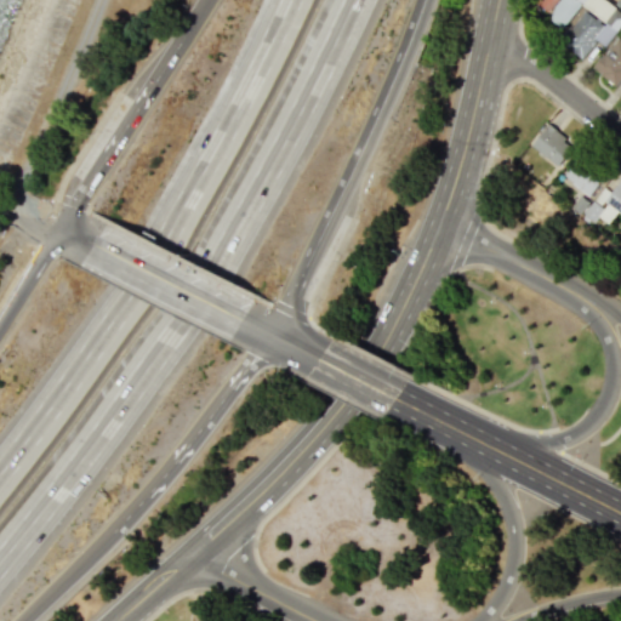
[(531,0),(547,12),(556,0),(531,0)]
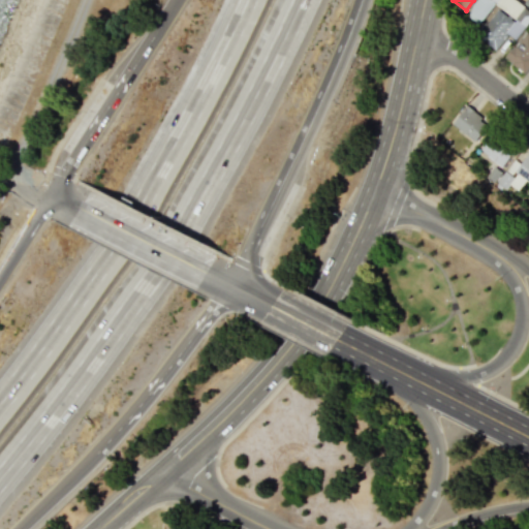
[(495,50),(507,34),(514,39),(528,19),(528,10),(515,0),(475,0),(465,14),(478,24),(493,4),(497,7),(476,35),(495,50)]
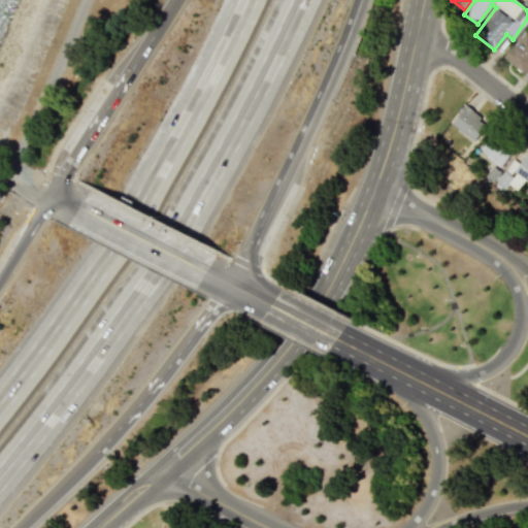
[(503,58),(521,72),(527,63),(527,34),(524,31),(503,58)]
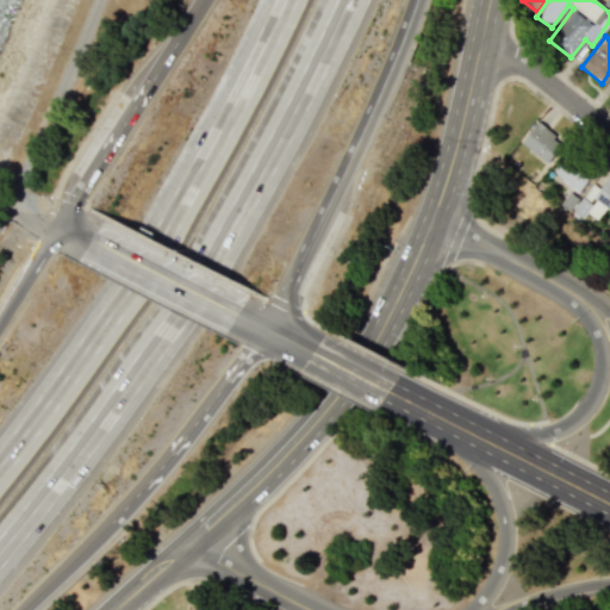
[(547,163),(565,143),(539,122),(522,142),(547,163)]
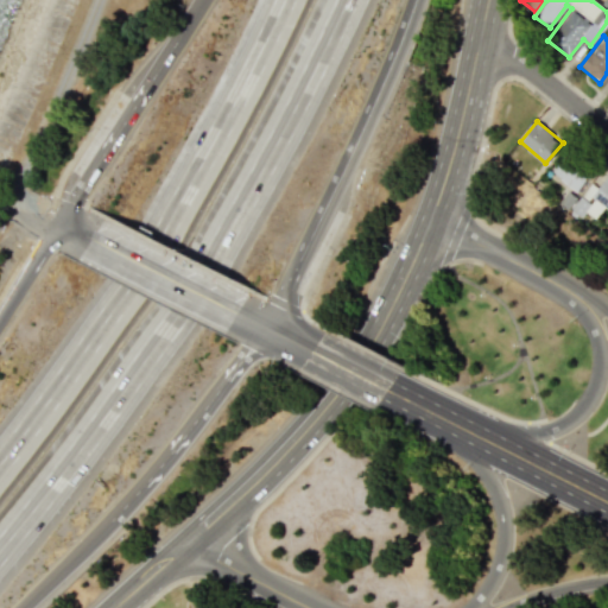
[(552,172),(576,191),(590,173),(567,154),(552,172)]
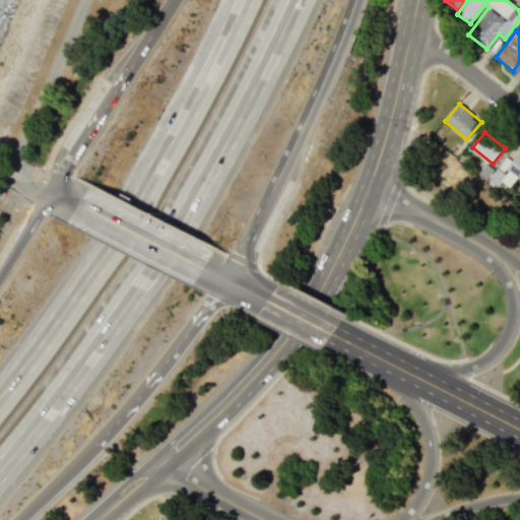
[(505,156),(488,179),(496,185),(507,170),(519,179),(519,150),(511,161),(505,156)]
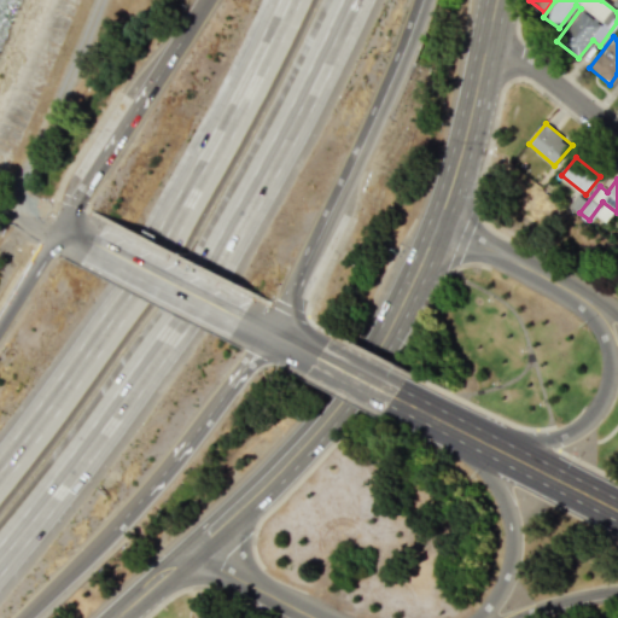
All buildings are outlined.
